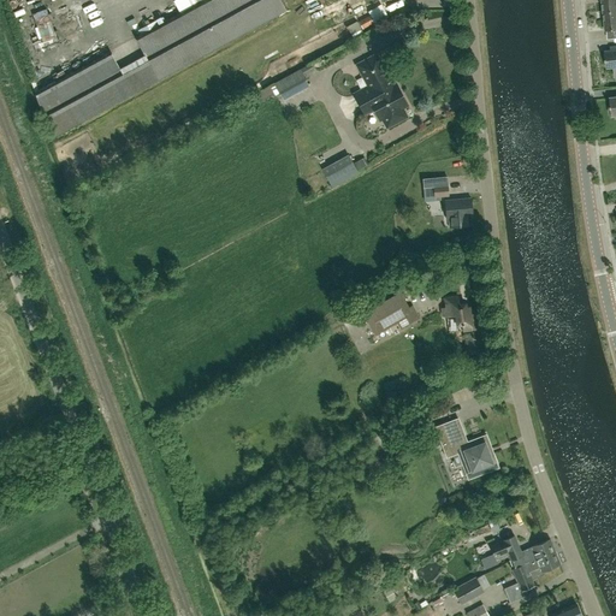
[(51,138),(286,11),(280,0),(207,0),(135,40),(146,60),(122,73),(110,53),(34,94),(51,138)]
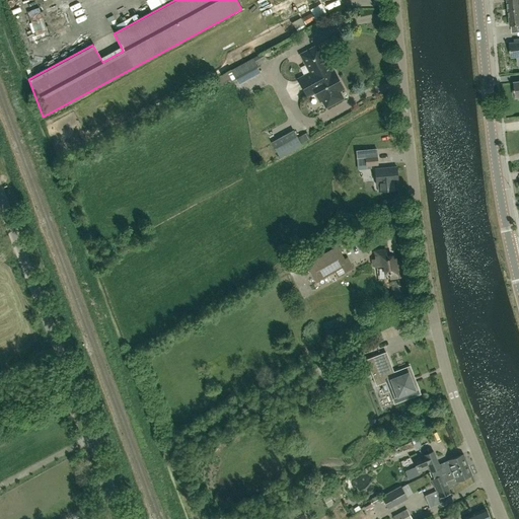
[(518,0),(508,0),(509,10),(518,8),(518,0)]
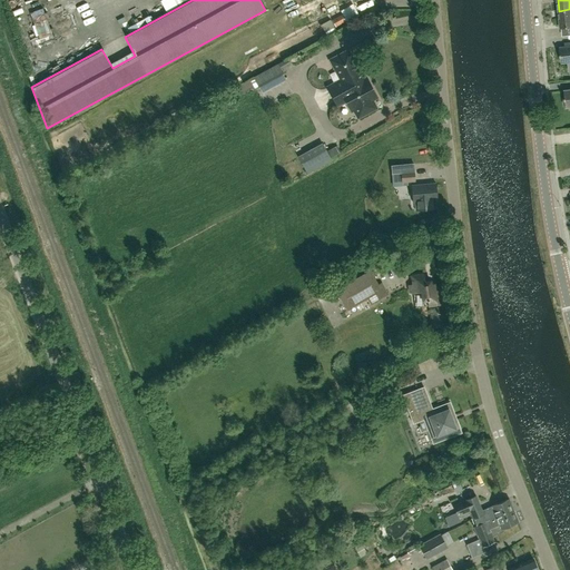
[(569,9),(559,11),(561,29),(569,27),(569,9)]
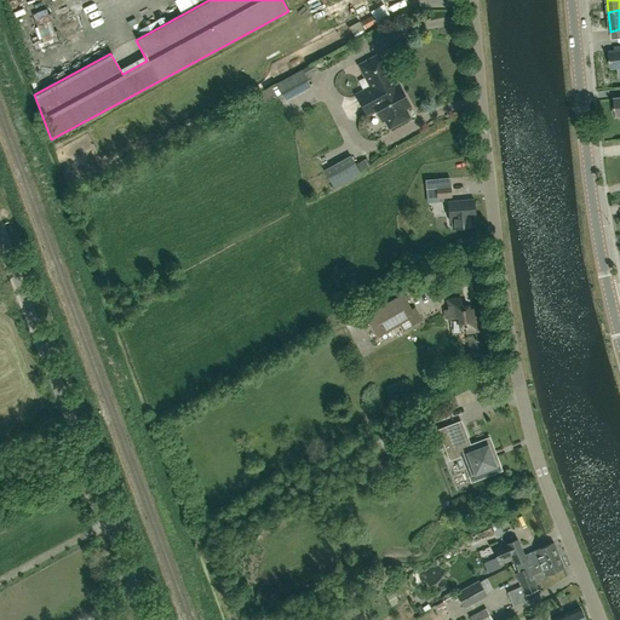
[(361,34),(368,29),(365,22),(356,27),(361,34)]
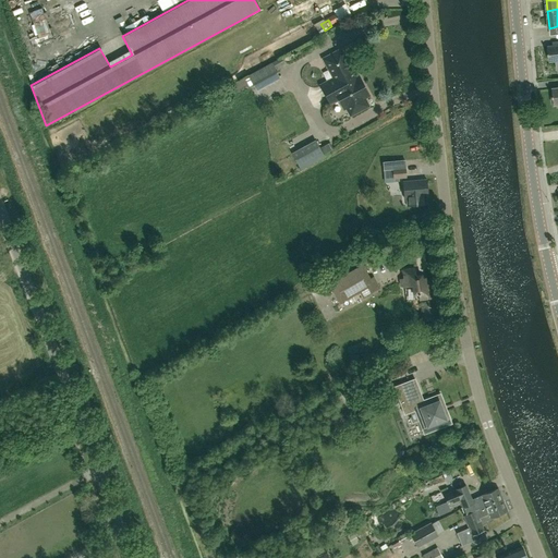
[(557,70),(557,69),(557,41),(556,43),(556,46),(548,47),(549,62),(556,61),(557,70)]
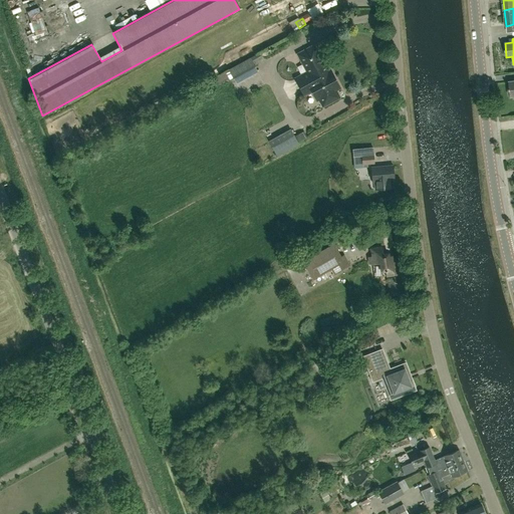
[(328,71),(324,64),(327,63),(321,52),(318,54),(314,45),(298,54),(303,63),(307,72),(295,78),(299,86),(328,71)]
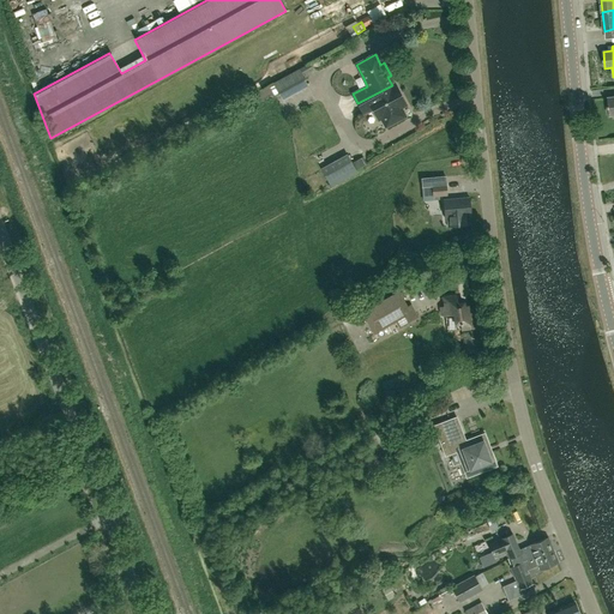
[(309,64),(276,82),(274,83),(275,85),(270,88),(275,96),(278,94),(283,101),(308,88),(302,76),(313,71),(309,64)]
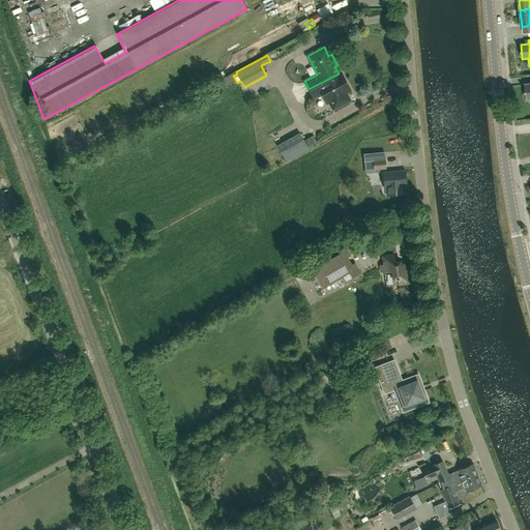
[(351,91),(341,72),(339,74),(308,89),(314,97),(322,93),(327,104),(329,102),(333,109),(351,99),(347,92),(351,91)]
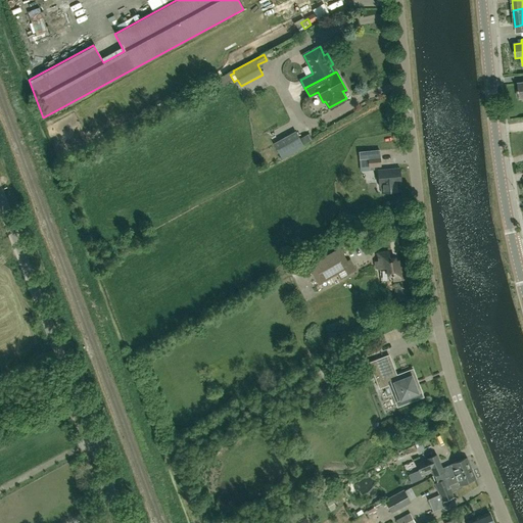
[(369,168),(381,167),(380,157),(368,158),(369,168)]
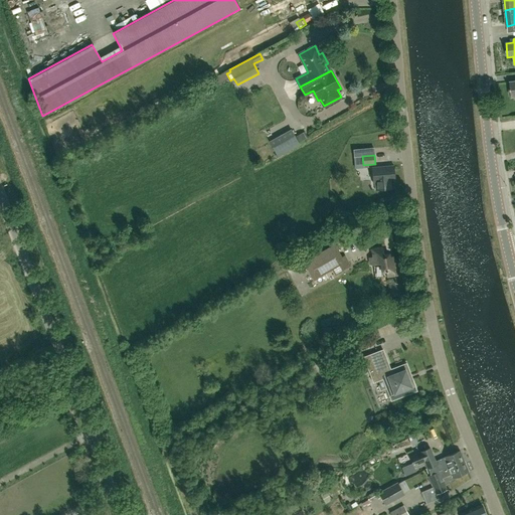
[(388,166),(372,168),(373,183),(374,183),(375,191),(392,189),(391,181),(394,180),(393,166),(388,166)]
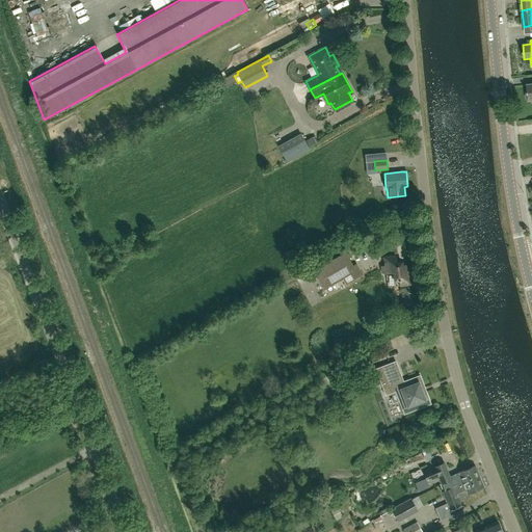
[(367,180),(365,187),(376,191),(378,184),(367,180)]
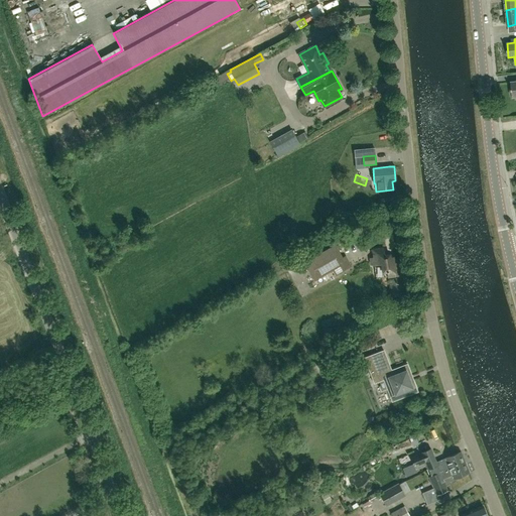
[(336,245),(303,264),(307,271),(308,270),(314,281),(342,265),(346,270),(352,266),(346,256),(343,258),(336,245)]
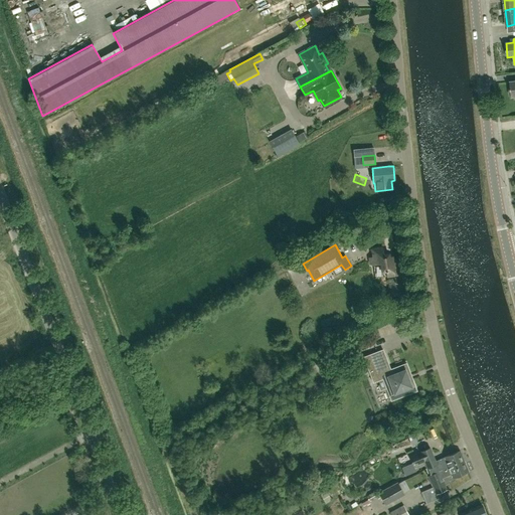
[(373,261),(369,261),(370,264),(370,265),(371,265),(371,266),(373,266),(375,279),(398,276),(395,256),(389,258),(388,254),(384,255),(382,248),(371,249),(373,261)]
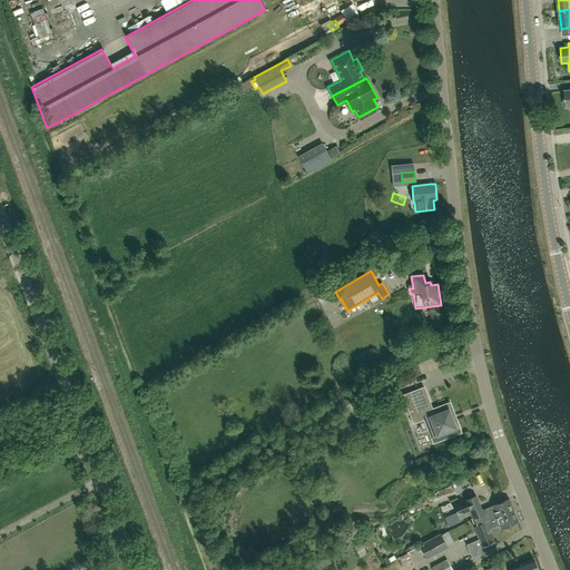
[(420,395),(418,390),(402,395),(413,423),(430,416),(433,426),(428,430),(433,443),(451,436),(449,431),(454,428),(448,410),(442,412),(439,406),(432,409),(425,393),(420,395)]
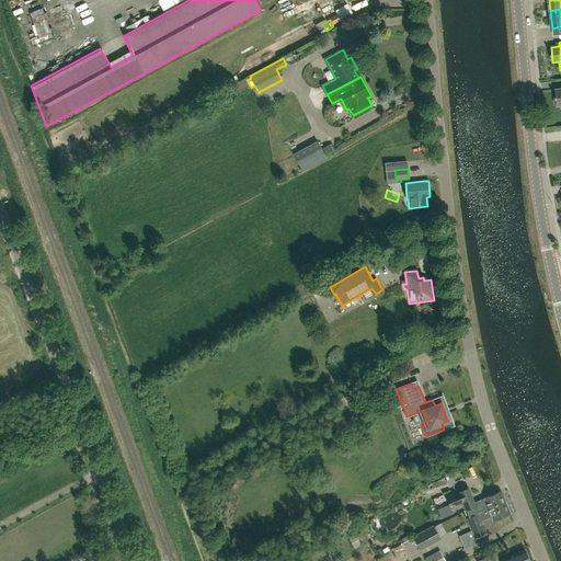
[(467,514),(469,517),(476,514),(479,513),(506,502),(501,490),(479,500),(480,503),(476,505),(473,500),(469,488),(446,496),(451,510),(464,505),(467,514)]
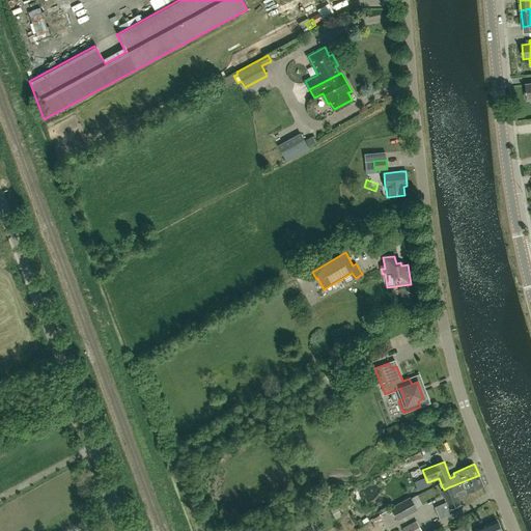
[(479,475),(453,485),(455,492),(466,487),(467,493),(483,485),(479,475)]
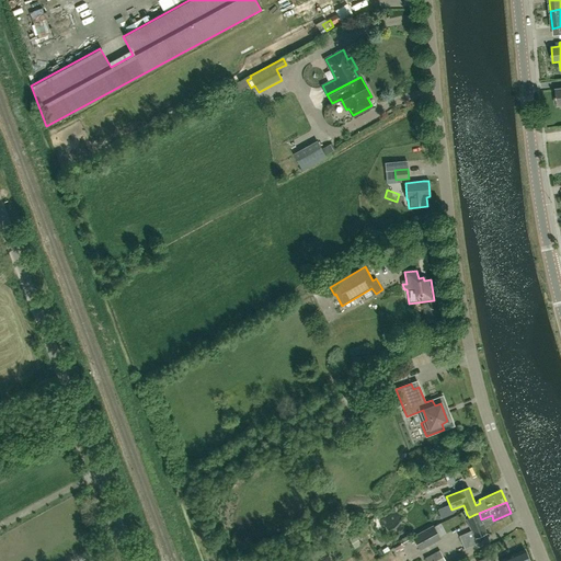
[(479,513),(476,514),(469,517),(467,518),(471,530),(459,536),(464,548),(478,542),(476,538),(487,534),(481,519),(479,513)]
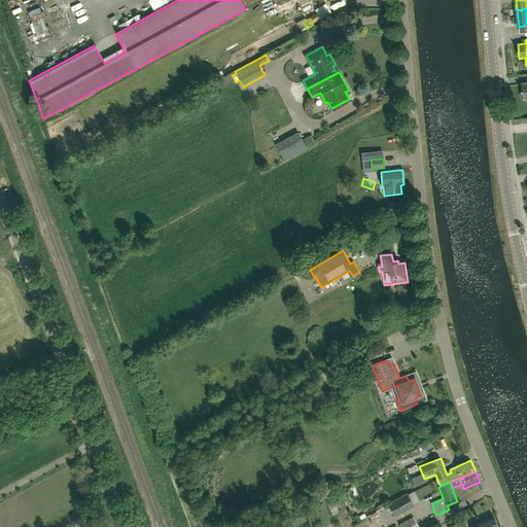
[(394,517),(414,506),(407,493),(387,504),(394,517)]
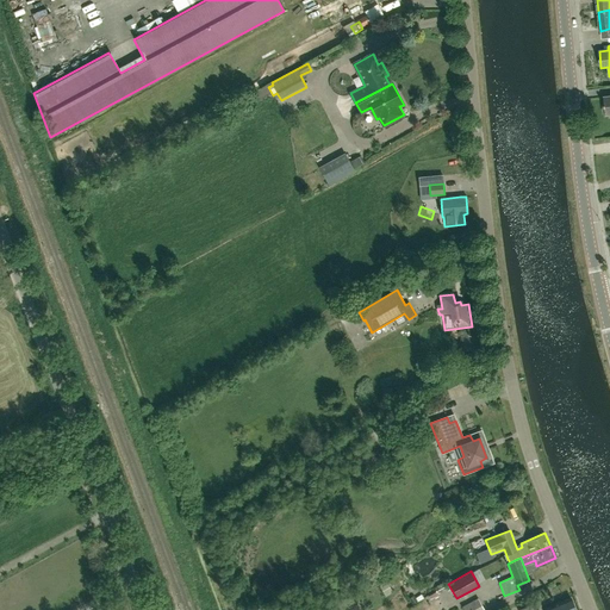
[(410,576),(403,579),(408,590),(416,586),(410,576)]
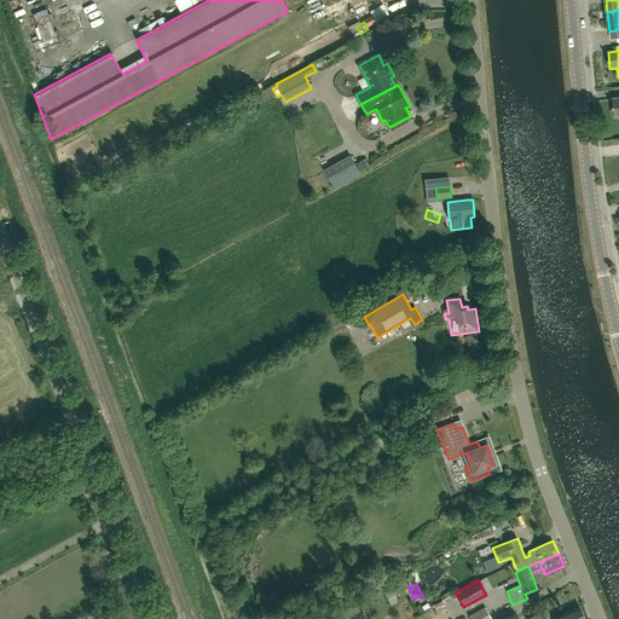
[(451,603),(435,609),(439,617),(449,613),(446,608),(452,607),(451,603)]
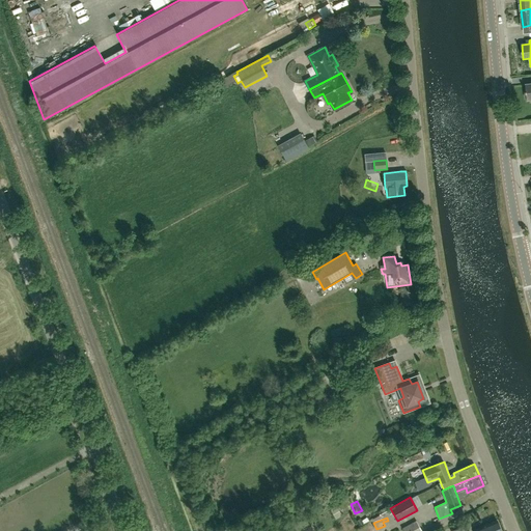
[(501,530),(497,520),(475,529),(475,530),(464,530),(462,526),(453,530),(501,530)]
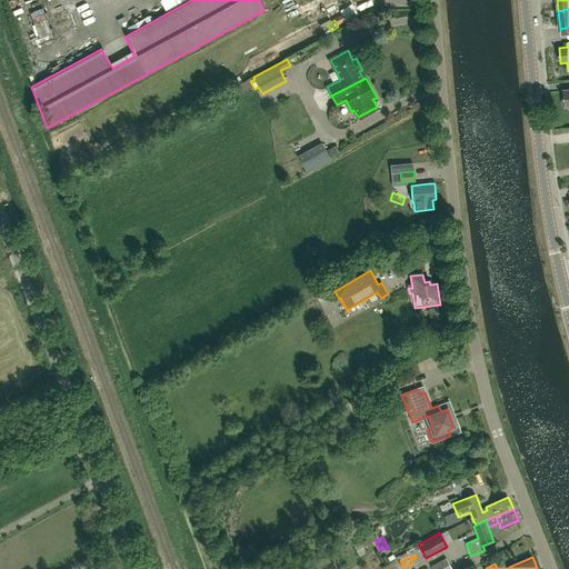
[(451,568),(446,558),(431,566),(432,568),(451,568)]
